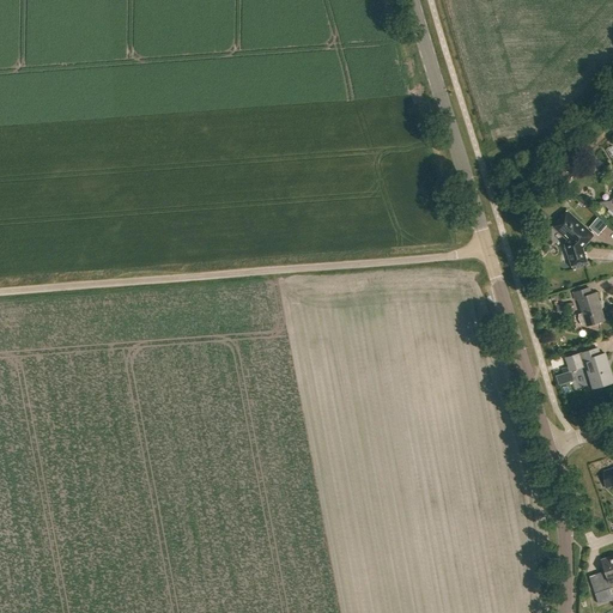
[(562,196),(568,201),(574,195),(568,189),(562,196)]
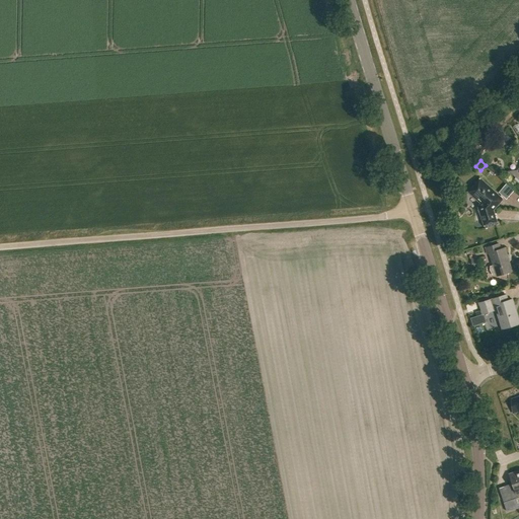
[(518,169),(510,171),(510,172),(518,179),(518,169)]
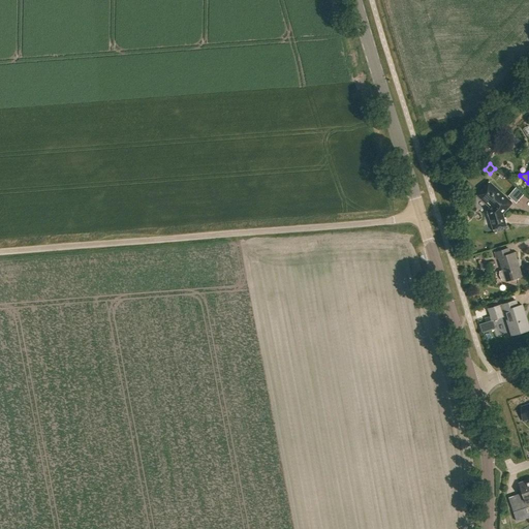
[(512,204),(490,183),(480,193),(493,206),(488,211),(494,232),(507,228),(503,214),(512,204)]
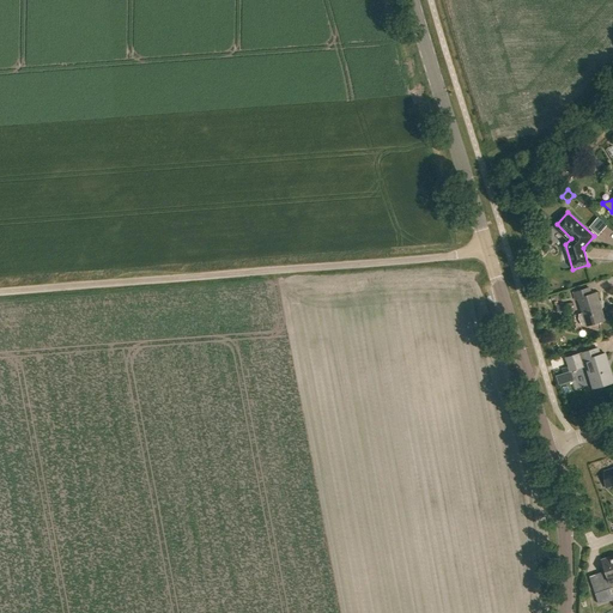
[(600,237),(611,225),(601,217),(592,228),(600,237)]
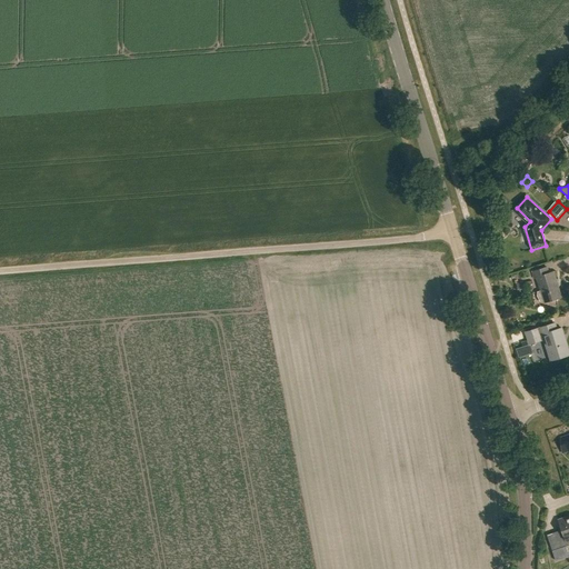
[(540,301),(545,301),(545,302),(553,300),(553,301),(557,301),(557,299),(561,298),(553,272),(549,273),(547,268),(532,272),(535,278),(537,278),(541,290),(538,291),(537,296),(540,301)]
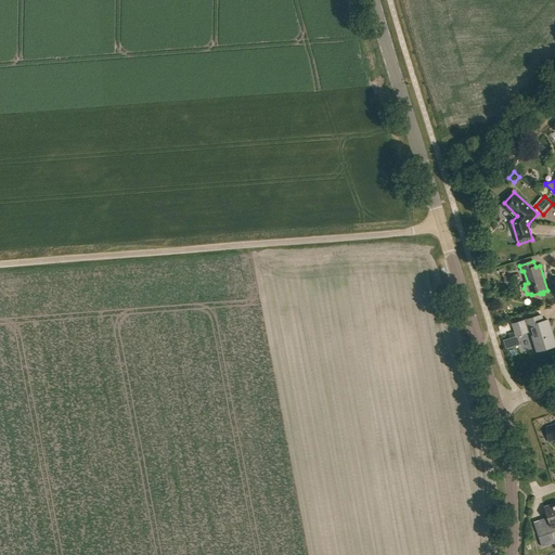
[(511,281),(510,279),(519,276),(518,273),(503,276),(504,282),(511,281)]
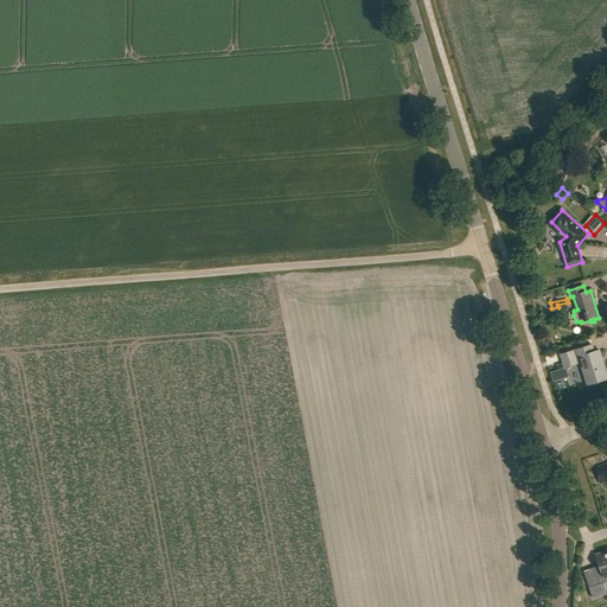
[(581,362),(588,385),(606,379),(606,376),(599,350),(594,351),(592,345),(561,355),(564,368),(581,362)]
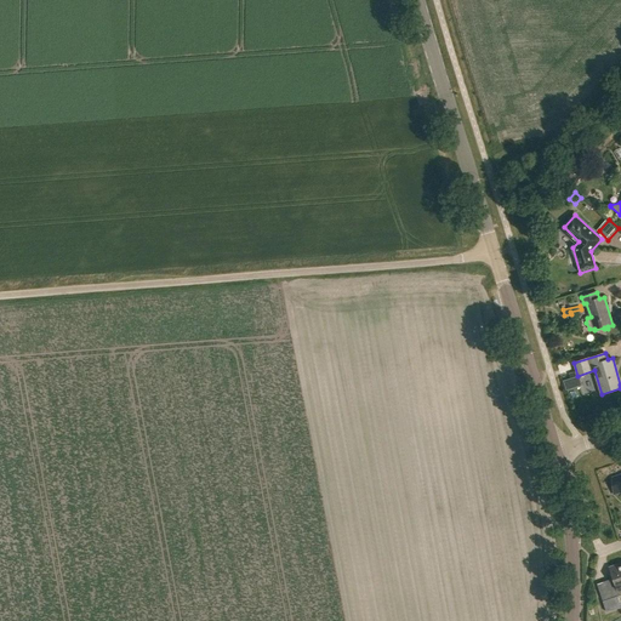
[(604,602),(620,596),(620,563),(610,568),(615,582),(609,584),(608,580),(598,584),(604,602)]
